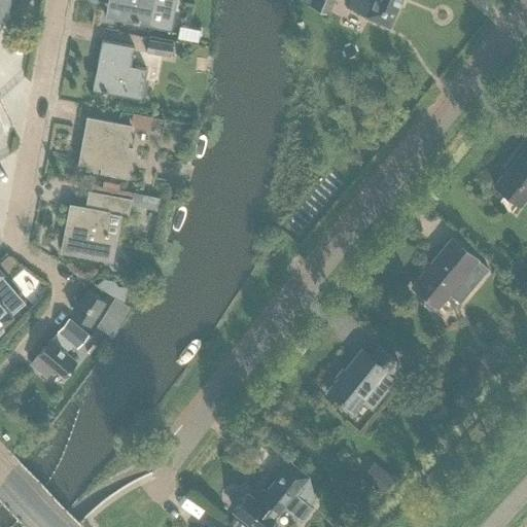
[(108,0),(107,9),(116,11),(115,19),(150,25),(169,29),(174,0),(108,0)]
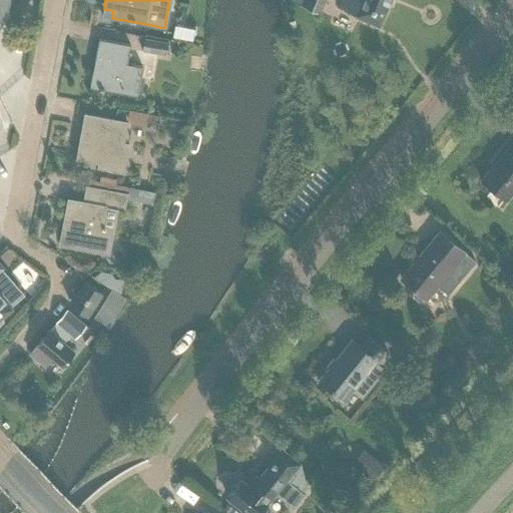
[(303,0),(301,5),(321,14),(326,0),(303,0)]
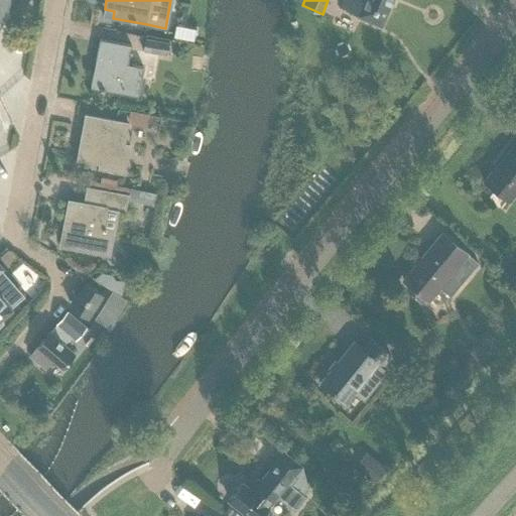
[(341,0),(339,6),(381,24),(390,0),(341,0)]
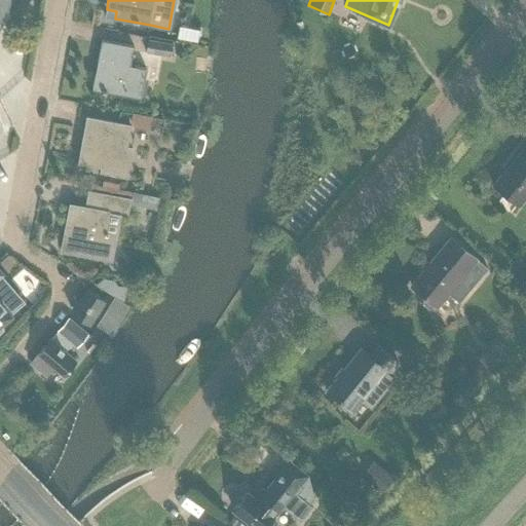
[(179,27),(177,39),(196,42),(198,30),(189,28),(184,27),(179,27)]
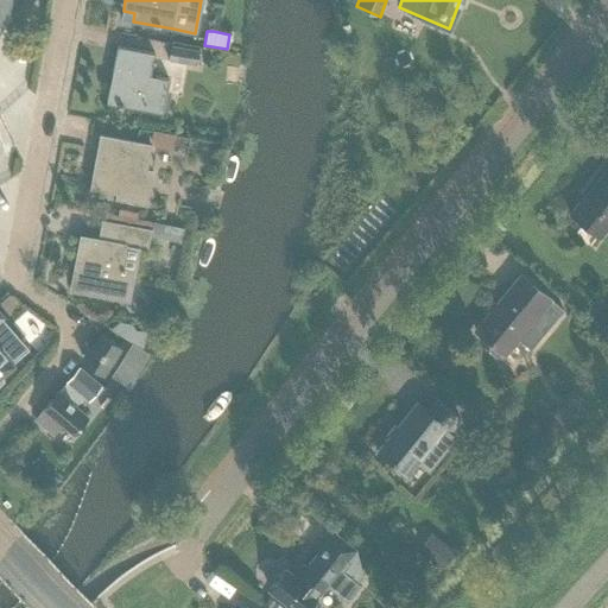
[(171,45),(168,61),(196,65),(200,50),(171,45)]
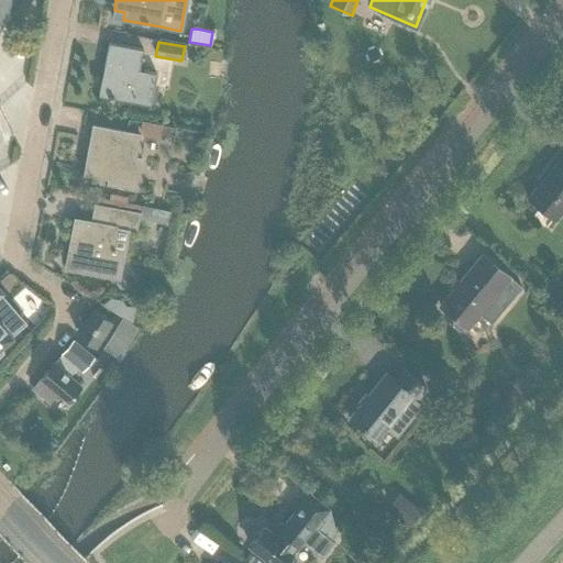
[(98,96),(150,106),(156,74),(139,70),(143,51),(108,44),(98,96)]
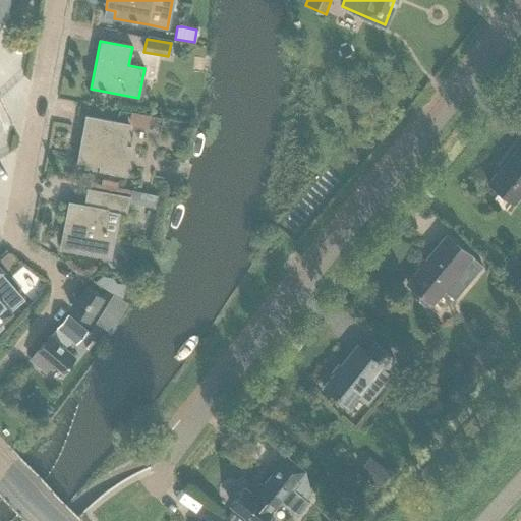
[(135,108),(133,121),(150,124),(152,110),(135,108)]
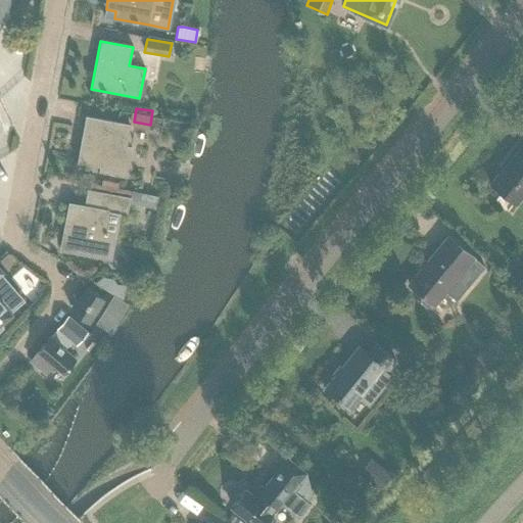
[(99,172),(125,176),(130,147),(125,146),(129,125),(86,116),(78,162),(100,167),(99,172)]
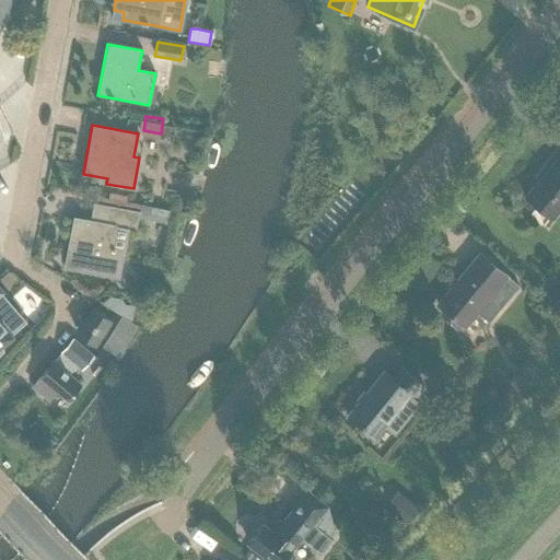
[(559,207),(559,154),(525,197),(551,219),(559,207)]
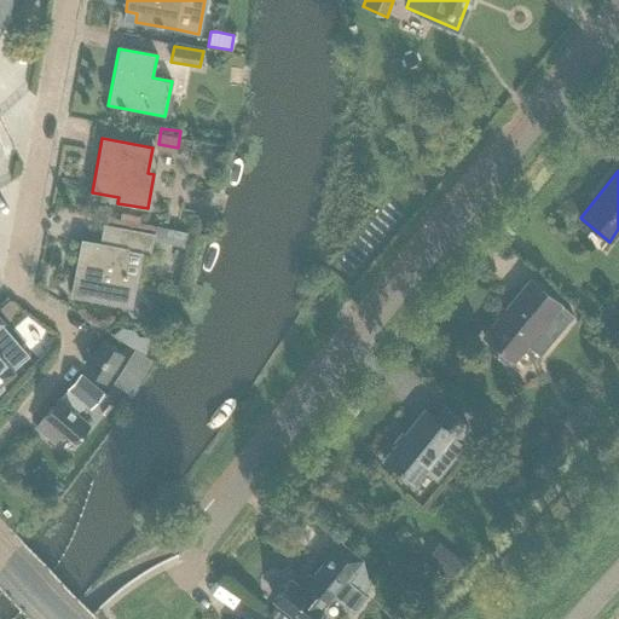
[(185,238),(186,225),(160,224),(160,237),(185,238)]
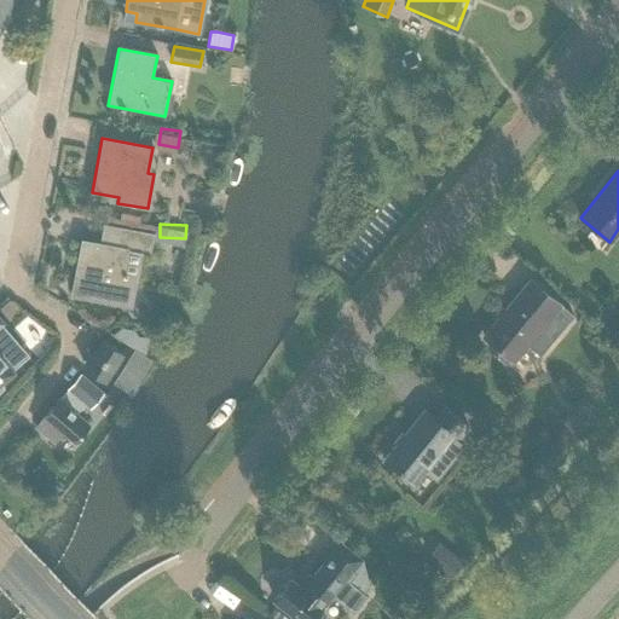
[(82,241),(71,295),(129,306),(137,277),(142,253),(148,254),(152,235),(104,225),(100,244),(82,241)]
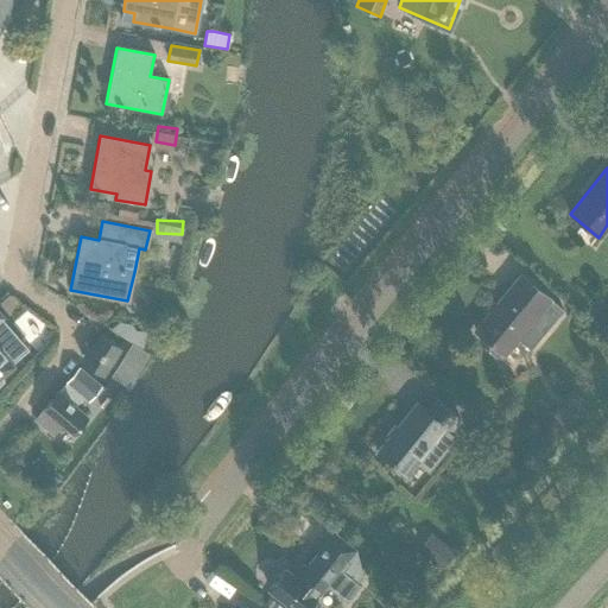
[(551,298),(532,282),(527,287),(524,285),(514,295),(508,290),(475,331),(492,344),(489,347),(489,352),(495,356),(499,355),(501,353),(502,354),(517,337),(530,348),(562,309),(550,299),(551,298)]
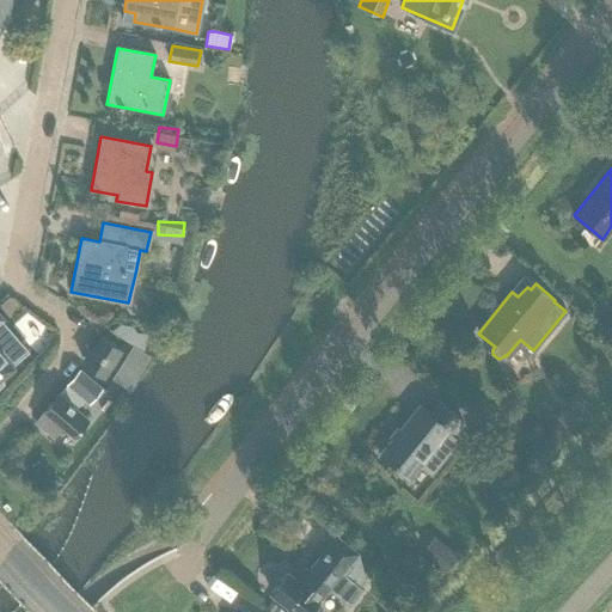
[(0,379),(14,368),(11,365),(25,352),(0,322),(0,320),(4,319),(0,314),(0,379)]
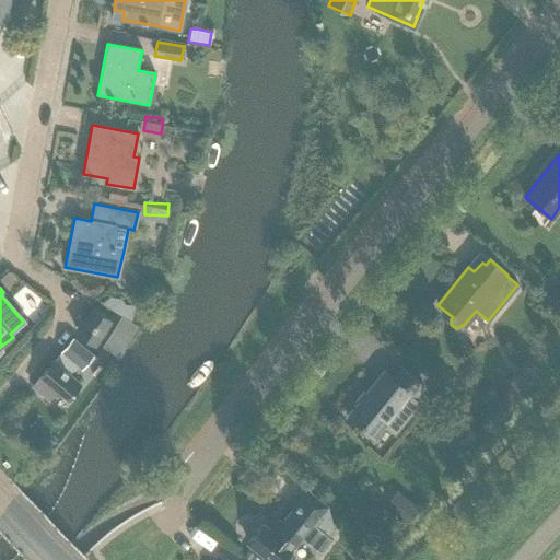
[(109,295),(101,303),(112,310),(117,313),(121,315),(130,322),(135,304),(125,304),(120,298),(109,295)]
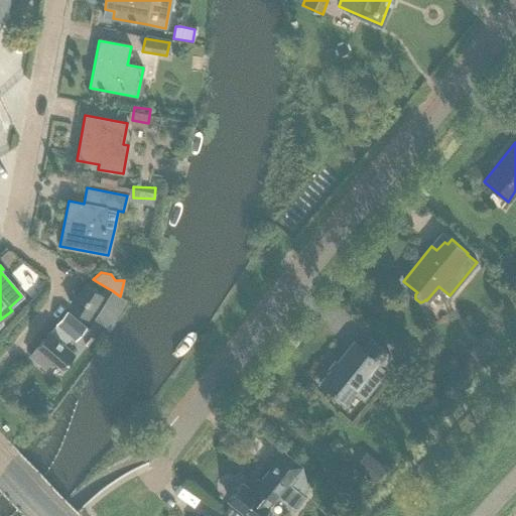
[(71,307),(87,317),(101,294),(85,284),(71,307)]
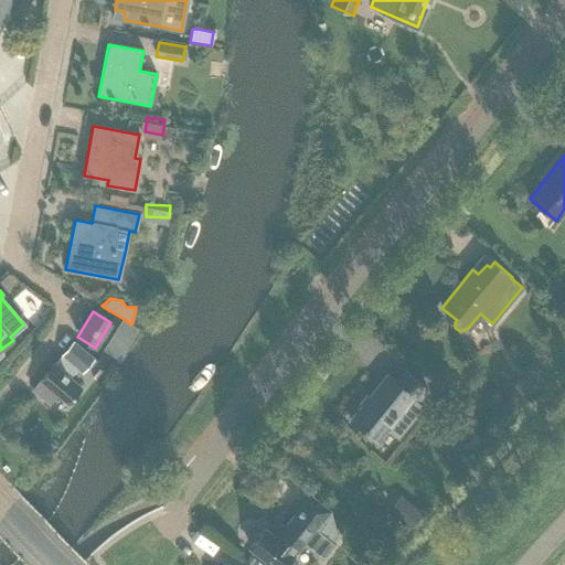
[(118,324),(116,328),(132,338),(138,329),(131,324),(123,318),(120,322),(118,324)]
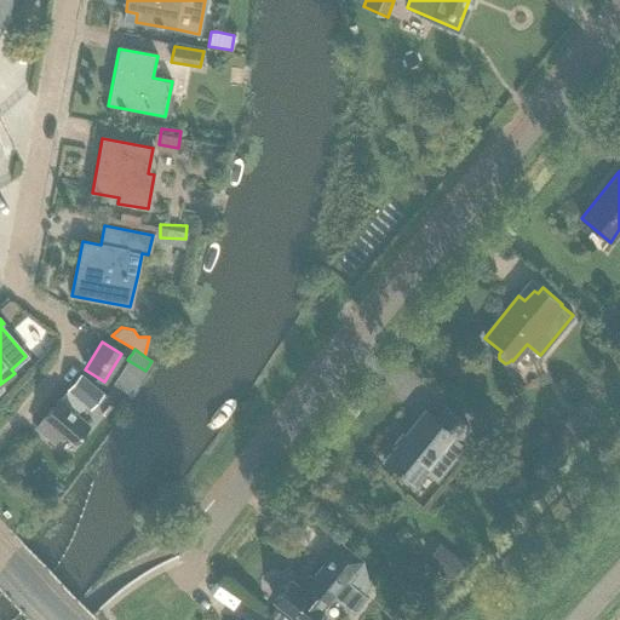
[(68,390),(59,400),(44,417),(45,418),(35,428),(55,443),(63,432),(74,442),(89,425),(76,414),(85,405),(86,406),(99,390),(80,374),(68,390)]
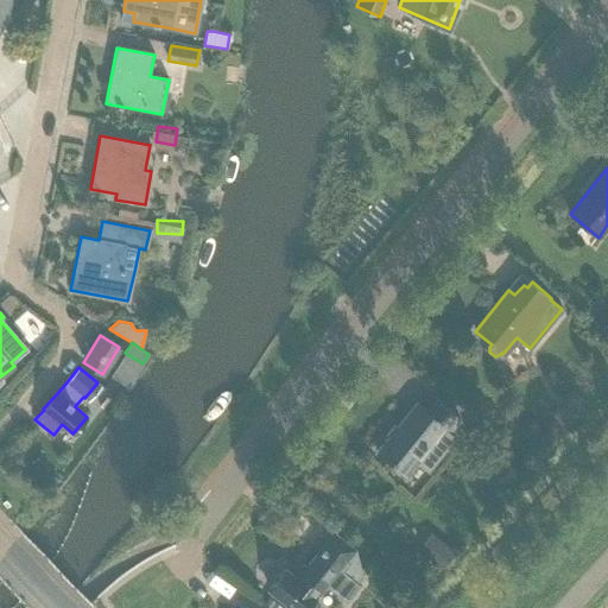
[(417,404),(377,453),(406,476),(416,463),(426,472),(454,438),(449,434),(460,420),(436,400),(426,412),(417,404)]
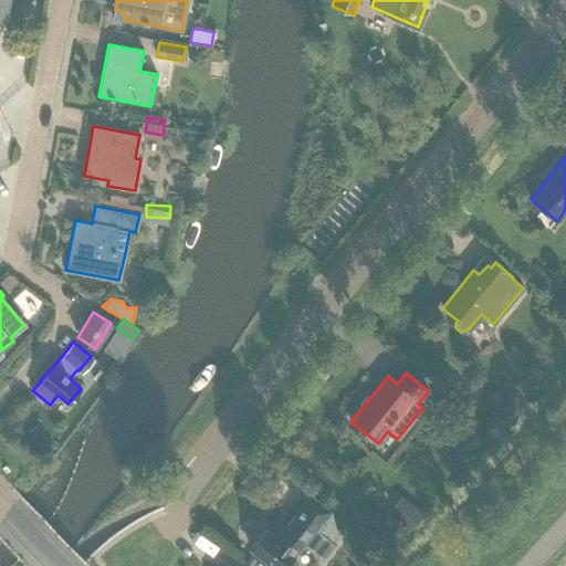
[(401,494),(386,514),(408,532),(423,513),(416,505),(412,503),(406,498),(401,494)]
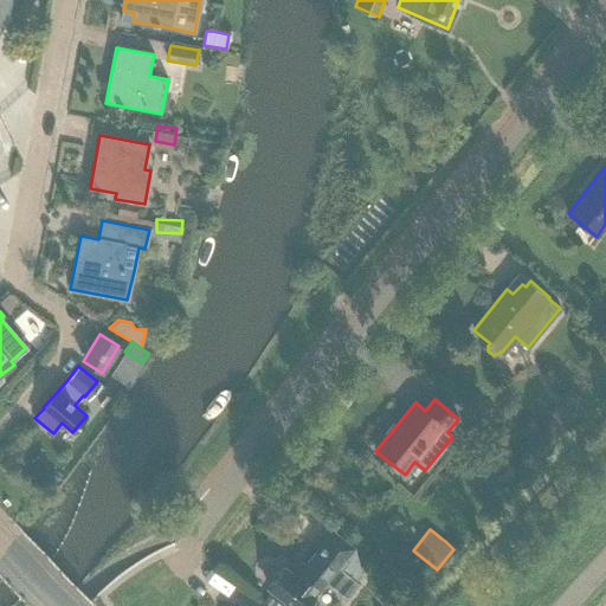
[(314,605),(316,603),(313,598),(324,584),(345,599),(358,582),(354,580),(360,573),(355,553),(353,548),(353,547),(333,530),(304,566),(301,563),(292,575),(283,568),(268,587),(291,605),(314,605)]
